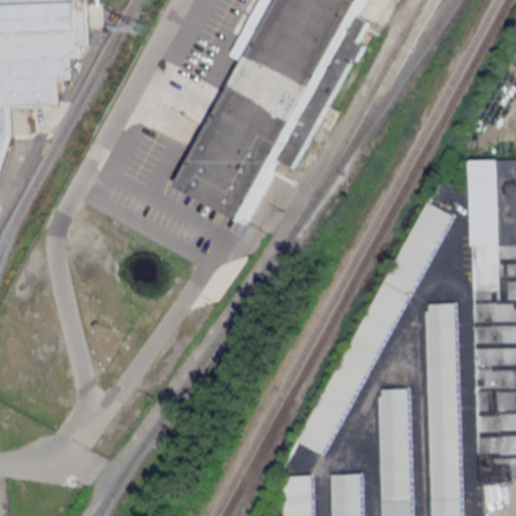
[(0,0),(0,172),(10,147),(9,106),(58,105),(58,80),(72,79),(71,58),(82,58),(82,45),(89,45),(88,0),(0,0)]
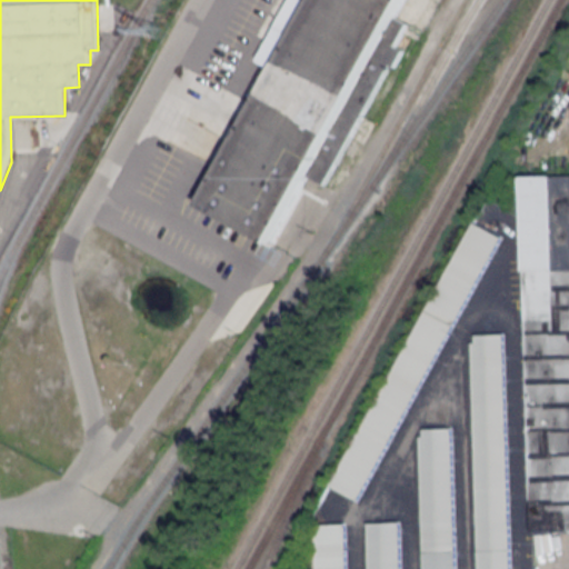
[(199,201),(310,0),(400,0),(268,239),(199,201)]
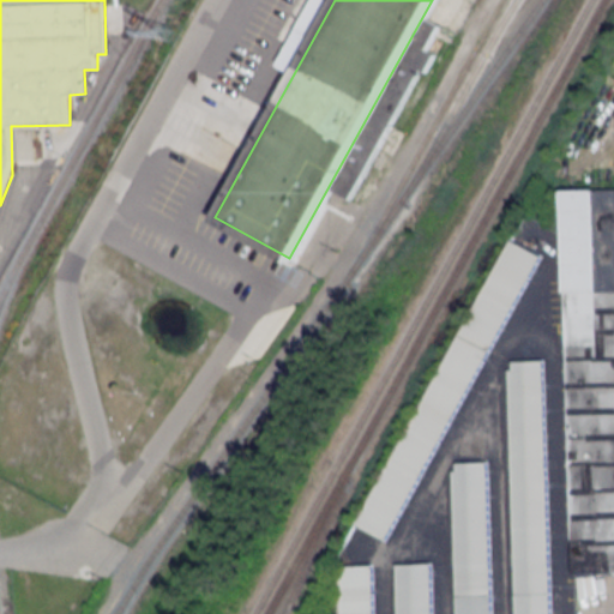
[(573,573),(613,572),(613,188),(566,190),(573,573)]
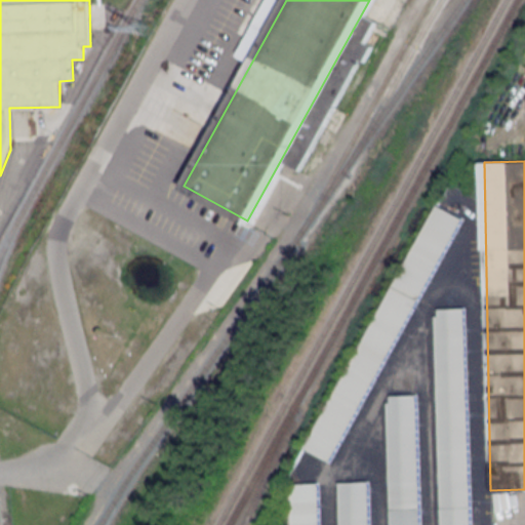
[(308,450),(334,463),(460,217),(434,203),(308,450)]
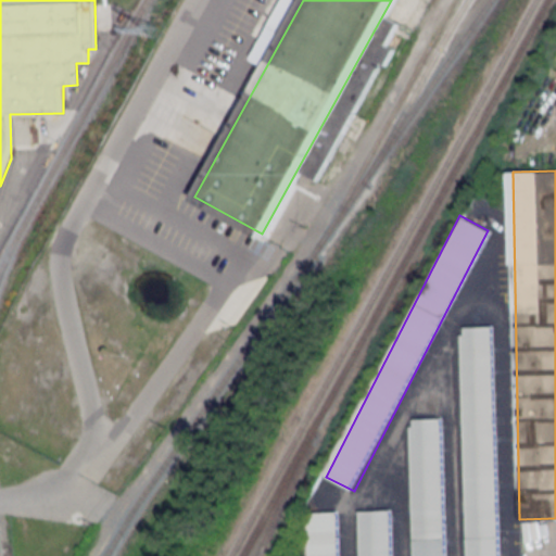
[(498,555),(494,326),(462,327),(466,555),(498,555)]
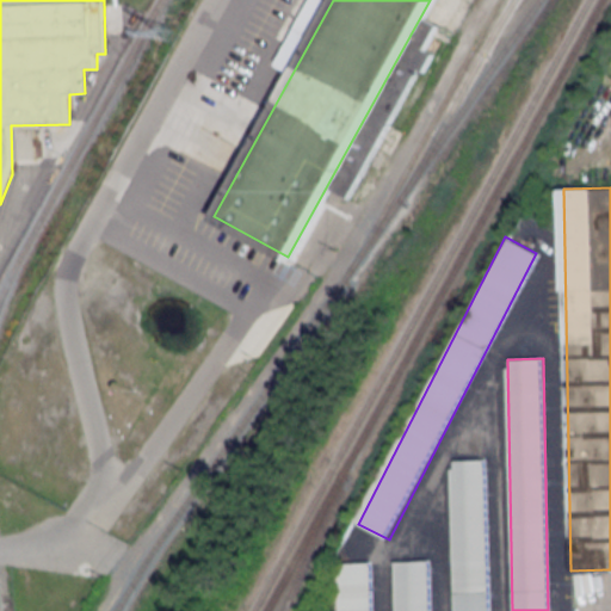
[(454,610),(489,610),(488,460),(452,461),(454,610)]
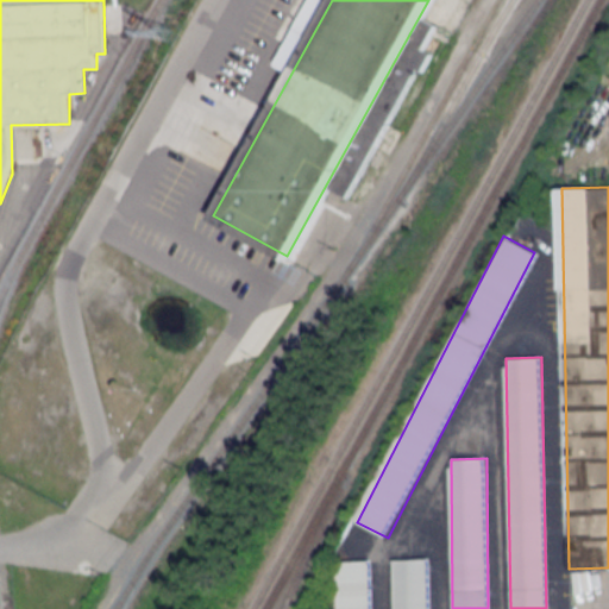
[(429,608),(429,558),(394,558),(394,608),(429,608)]
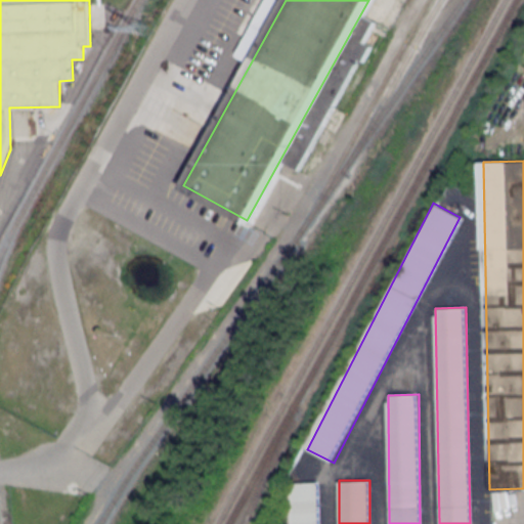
[(321,523),(321,482),(291,482),(291,523),(321,523)]
